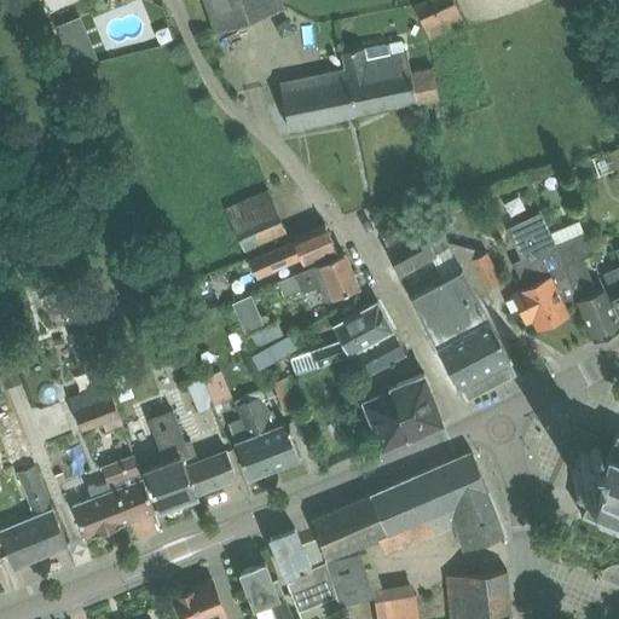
[(282,0),(202,0),(214,33),(284,6),(282,0)]
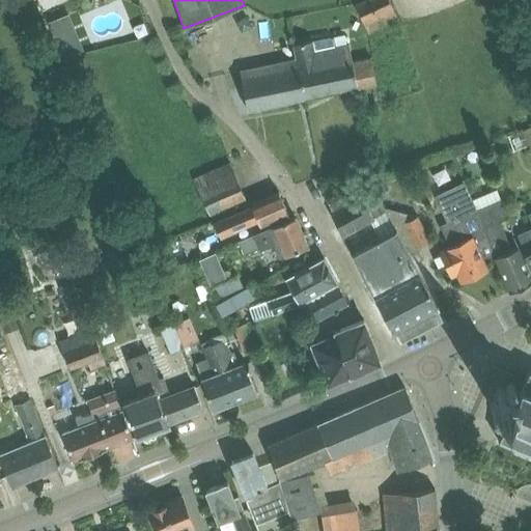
[(390,0),(365,0),(356,4),(368,32),(398,19),(390,0)]
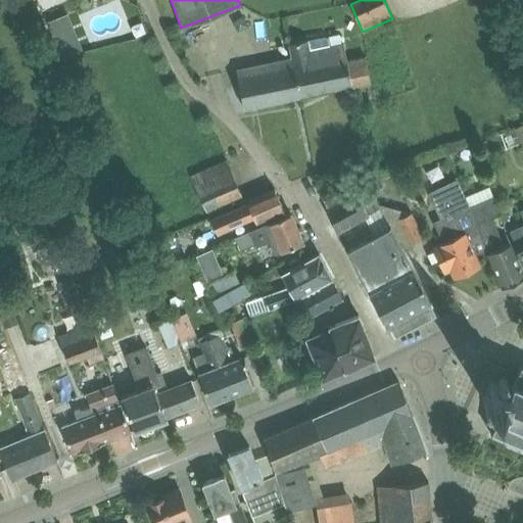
[(81,49),(67,15),(47,22),(61,57),(81,49)]
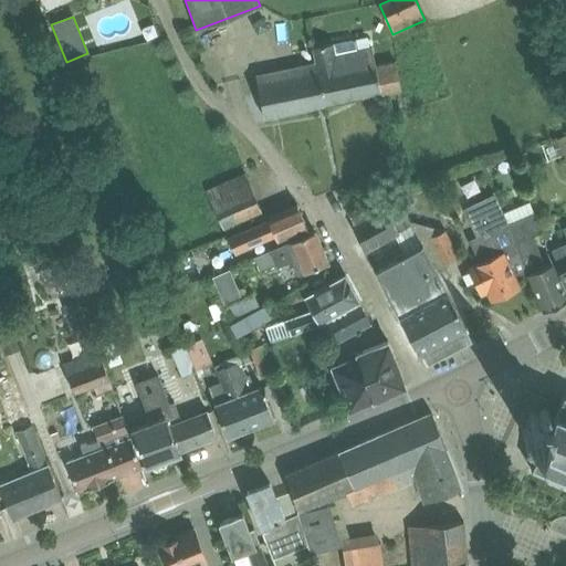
[(400,91),(396,69),(395,62),(375,65),(371,48),(357,51),(355,40),(313,48),(316,63),(255,75),(263,117),(400,91)]
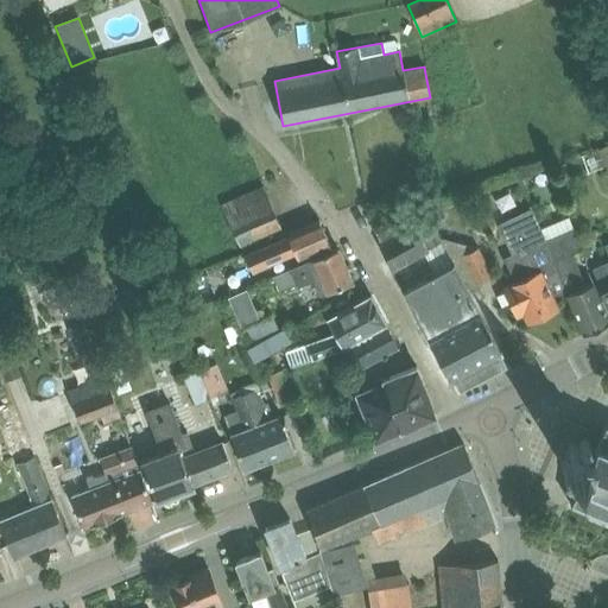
[(536,175),(539,184),(550,181),(546,170),(536,175)]
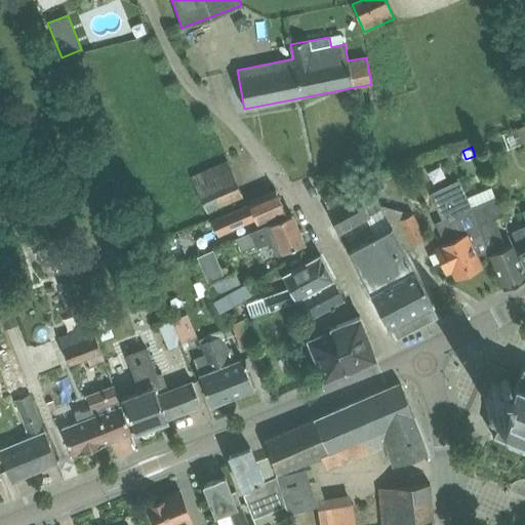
[(207,211),(224,204),(243,196),(227,160),(192,175),(207,211)]
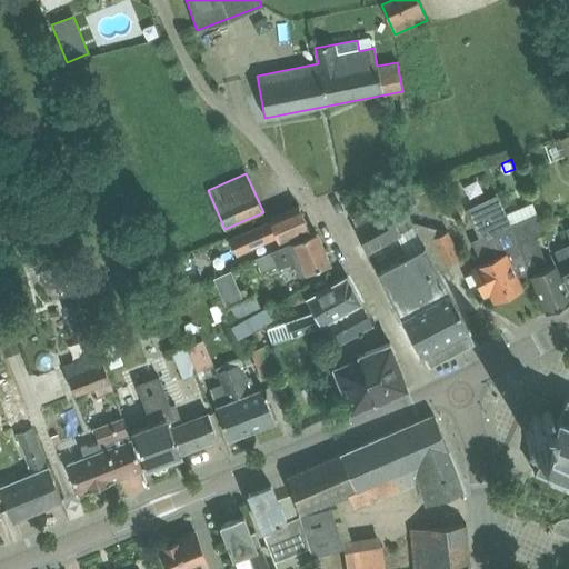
[(416,203),(411,192),(400,197),(405,208),(416,203)]
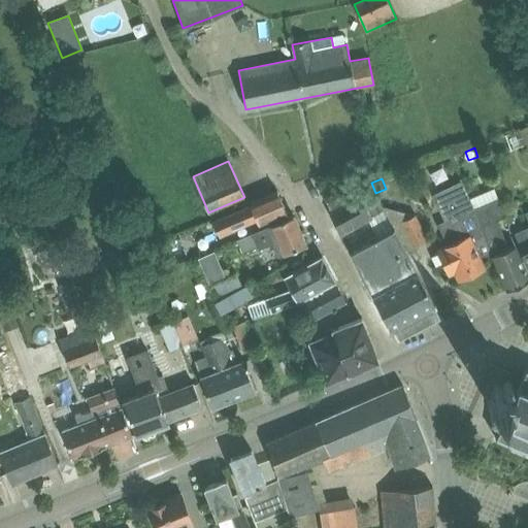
[(480,258),(489,253),(485,244),(491,241),(470,198),(466,191),(466,192),(460,180),(434,194),(439,204),(448,221),(437,225),(447,244),(437,250),(439,255),(448,273),(454,271),(459,281),(484,268),(480,258)]
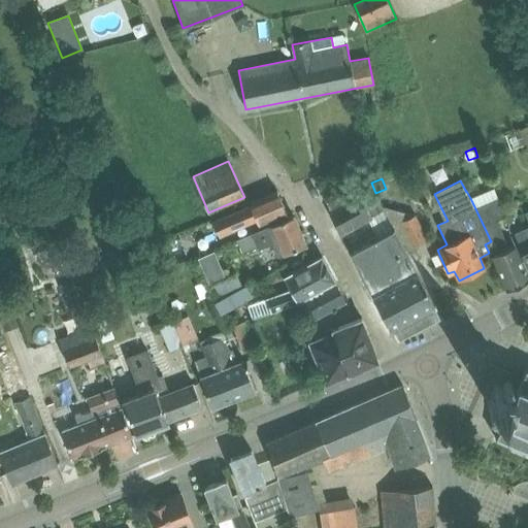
[(492,189),(470,198),(491,241),(494,251),(489,253),(506,290),(527,279),(527,277),(520,261),(513,245),(507,249),(495,220),(504,217),(497,199),(492,189)]
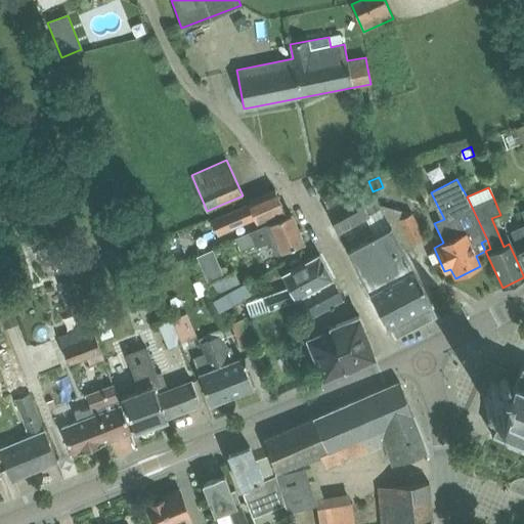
[(256,223),(265,219),(284,211),(274,189),(248,202),(248,204),(211,220),(217,234),(255,218),(256,223)]
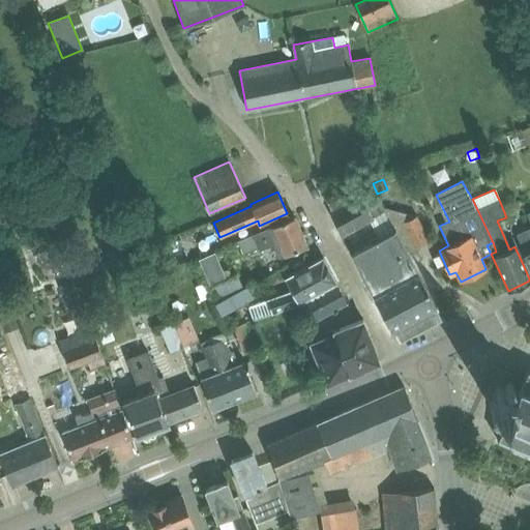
[(373,221),(361,197),(360,195),(346,202),(343,194),(327,201),(331,210),(329,211),(342,236),(360,226),(373,221)]
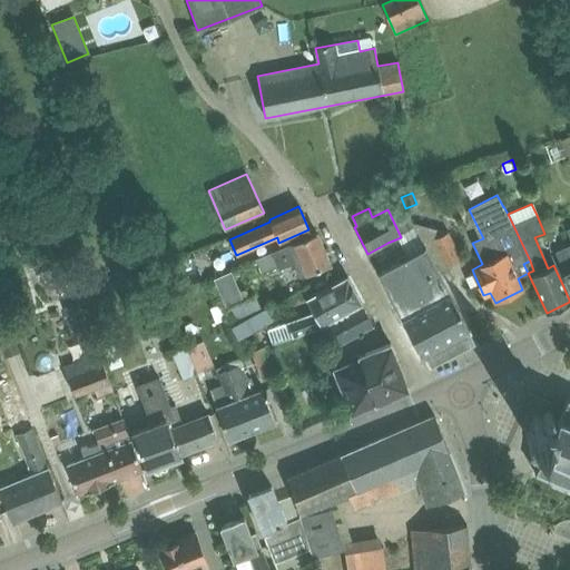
[(454,277),(448,266),(461,259),(448,232),(412,223),(411,224),(424,247),(426,246),(445,282),(454,277)]
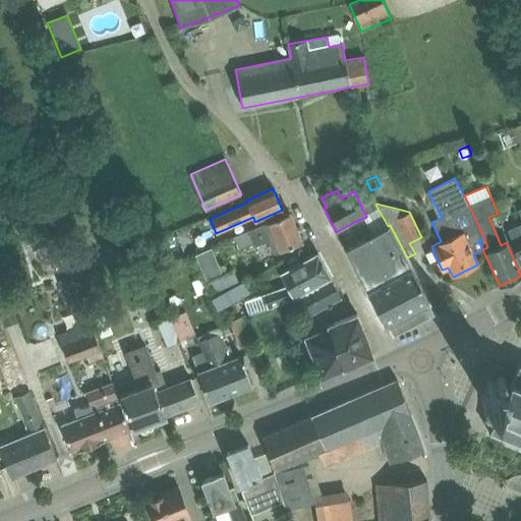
[(289,213),(267,222),(249,230),(233,236),(239,249),(252,243),(254,246),(268,241),(274,253),(302,241),(289,213)]
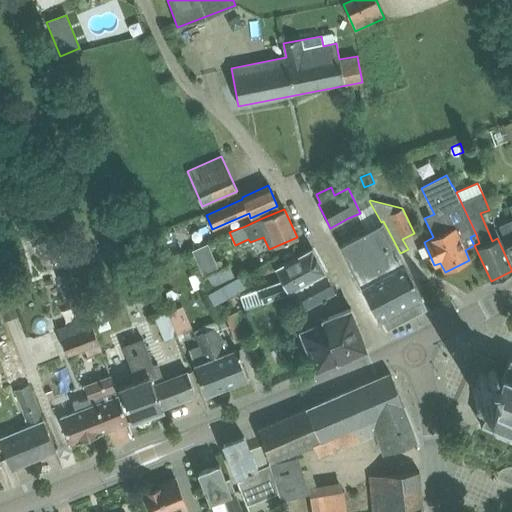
[(511,219),(511,220),(497,227),(511,256),(511,219)]
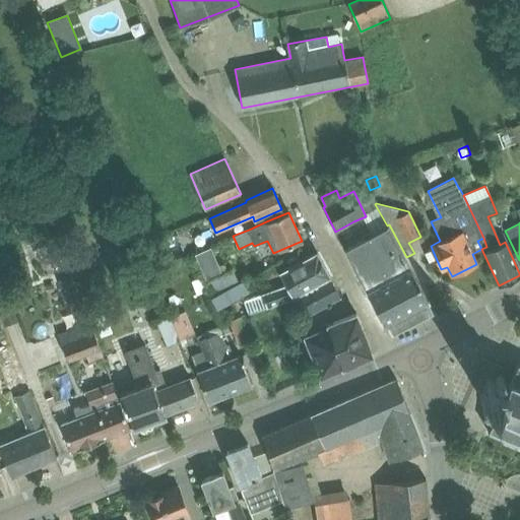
[(389,224),(387,225),(344,249),(384,324),(386,323),(392,334),(433,313),(427,302),(429,301),(406,257),(389,224)]
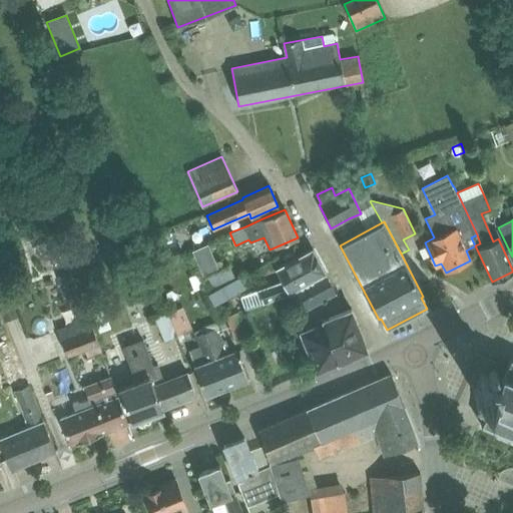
[(58,235),(34,246),(37,254),(55,246),(64,269),(72,266),(58,235)]
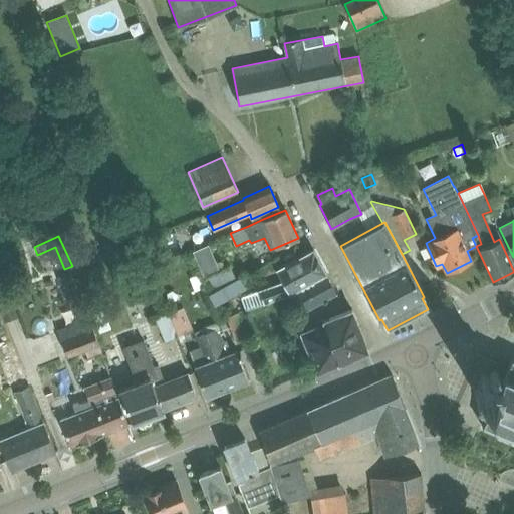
[(205,246),(194,251),(204,275),(215,270),(205,246)]
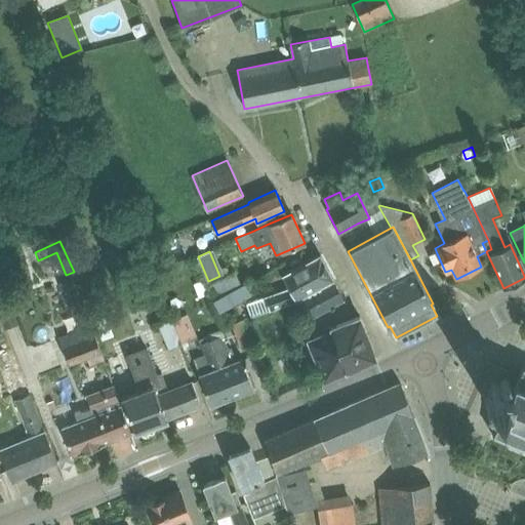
[(293,301),(333,280),(320,254),(281,276),(288,289),(264,297),(264,296),(245,303),(250,317),(254,315),(293,301)]
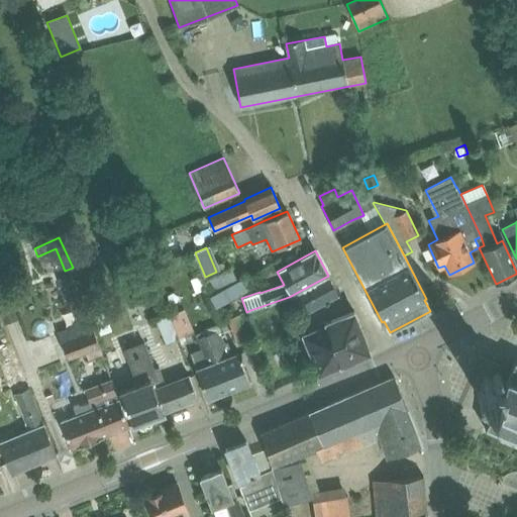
[(214,295),(238,282),(230,268),(206,282),(214,295)]
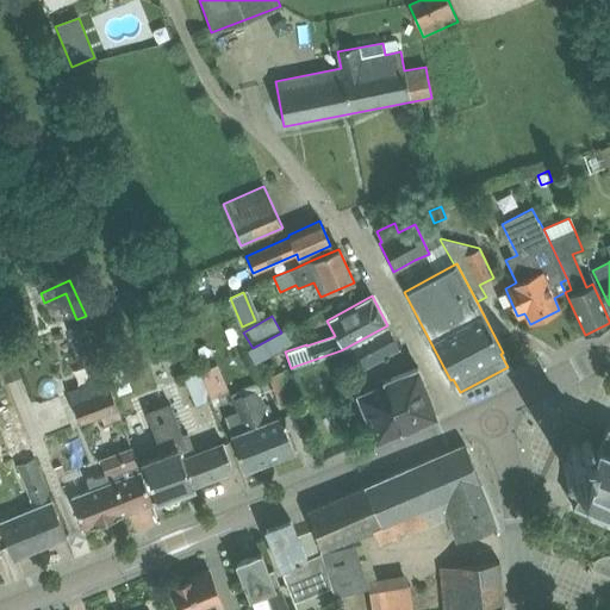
[(67,329),(82,365),(98,359),(82,322),(67,329)]
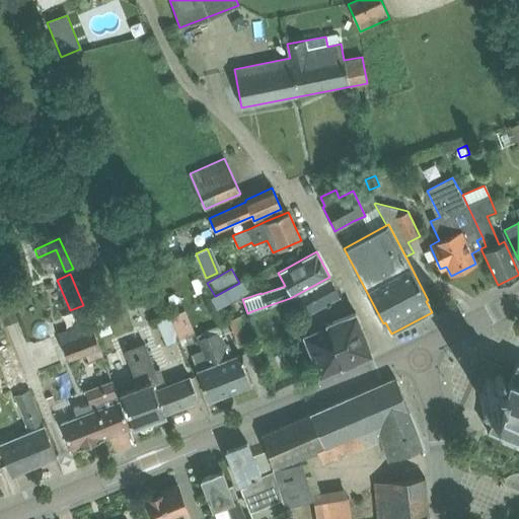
[(300,317),(321,305),(340,296),(329,277),(290,298),(300,317)]
